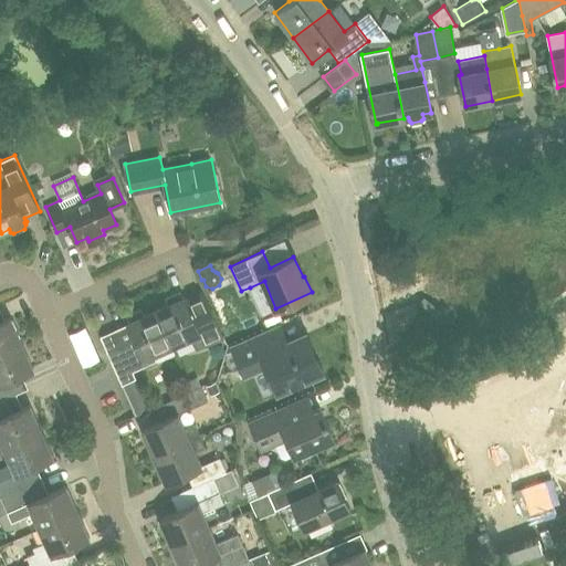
[(168,304),(157,310),(173,344),(191,336),(196,348),(223,336),(212,310),(203,289),(185,297),(182,297),(179,292),(165,299),(168,304)]
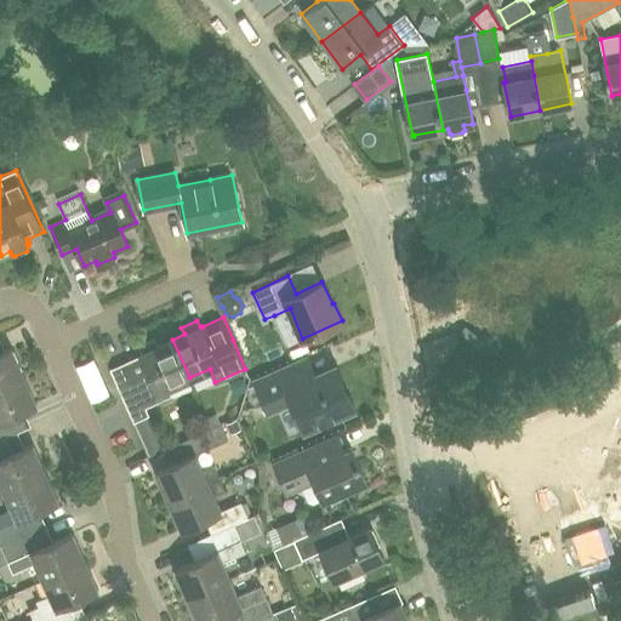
[(148,371),(117,385),(134,421),(149,414),(146,405),(171,394),(167,387),(189,377),(172,340),(158,346),(154,339),(140,346),(142,353),(140,353),(141,354),(148,371)]
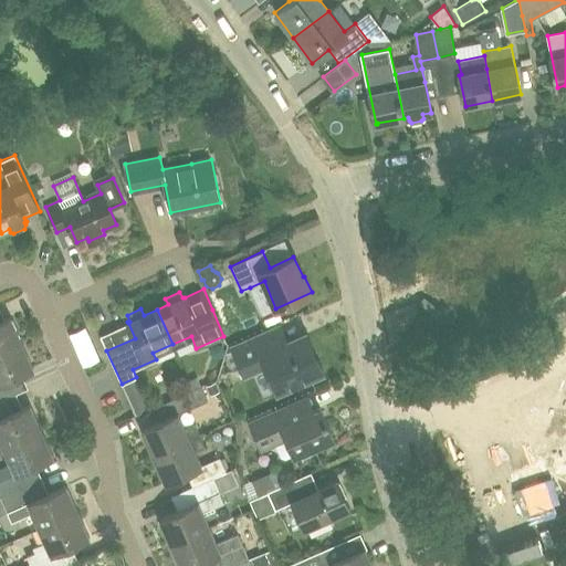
[(0,352),(22,342),(10,316),(0,321),(0,352)]
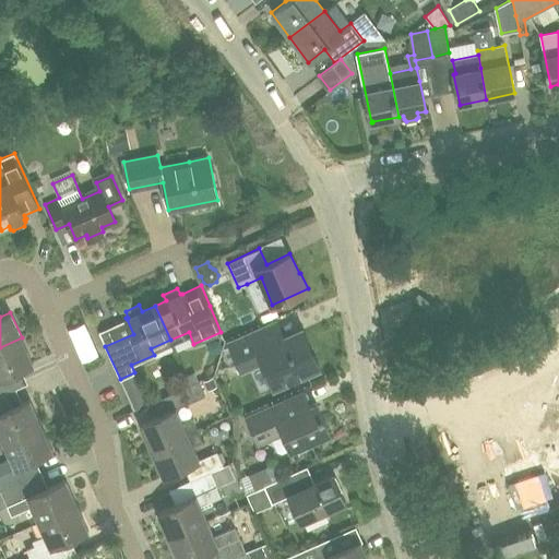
[(271,387),(297,375),(318,365),(301,329),(274,342),(268,326),(229,344),(240,368),(260,360),(271,387)]
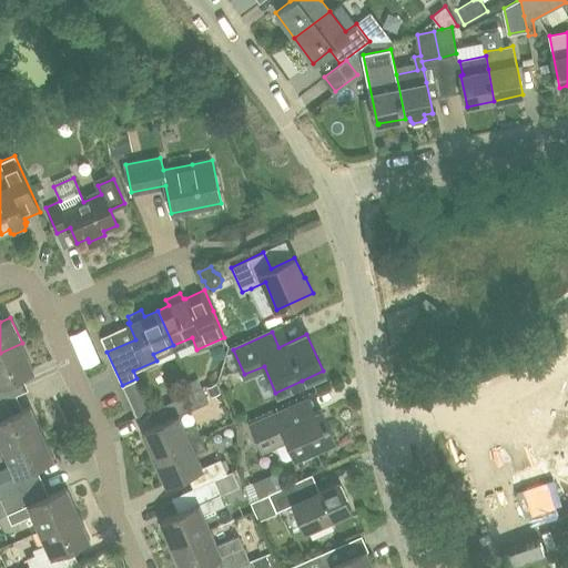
[(0,353),(0,402),(10,397),(4,383),(33,369),(22,343),(0,353)]
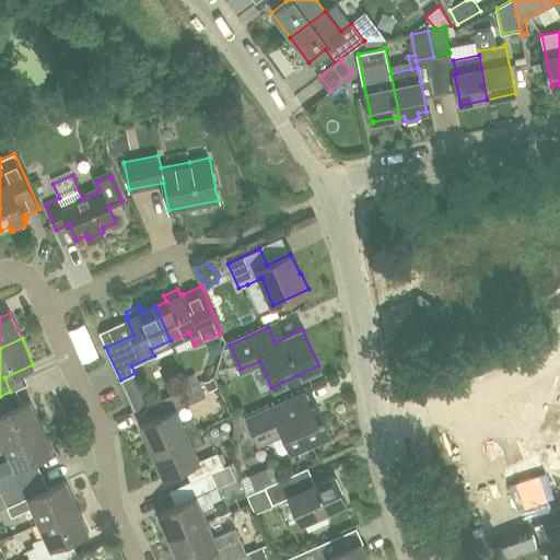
[(198,382),(154,401),(161,415),(139,423),(152,451),(187,434),(197,430),(191,418),(182,422),(176,409),(205,396),(198,382)]
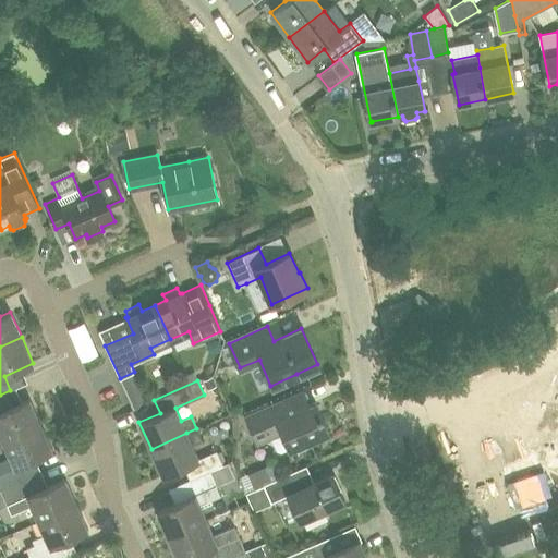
[(315,401),(310,404),(304,390),(277,402),(245,415),(257,443),(270,437),(277,450),(281,452),(289,449),(329,432),(315,401)]
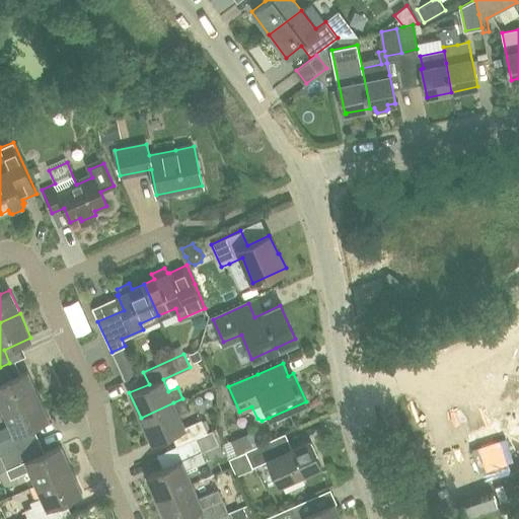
[(0,381),(0,412),(4,411),(5,412),(4,410),(38,394),(27,371),(1,383),(0,381)]
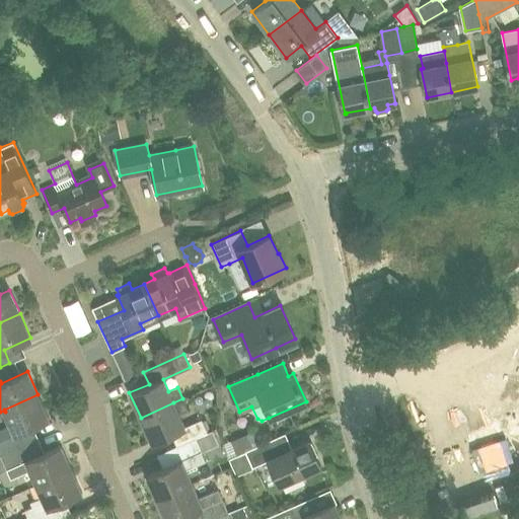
[(4,410),(5,412),(11,425),(0,429),(0,453),(1,455),(27,443),(21,430),(49,419),(38,394),(4,410)]
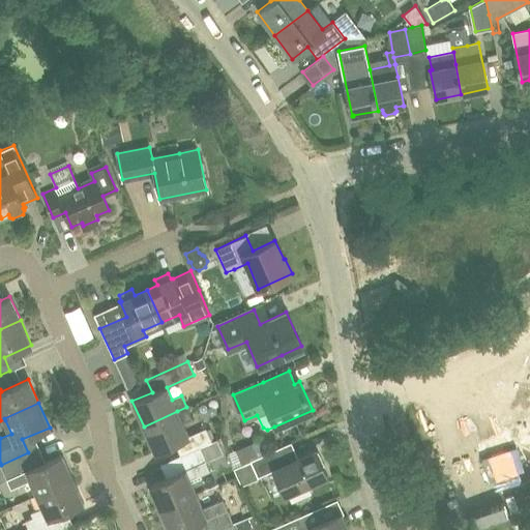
[(186,407),(177,411),(144,427),(154,451),(174,442),(180,455),(199,447),(211,441),(205,428),(188,436),(182,421),(192,417),(186,407)]
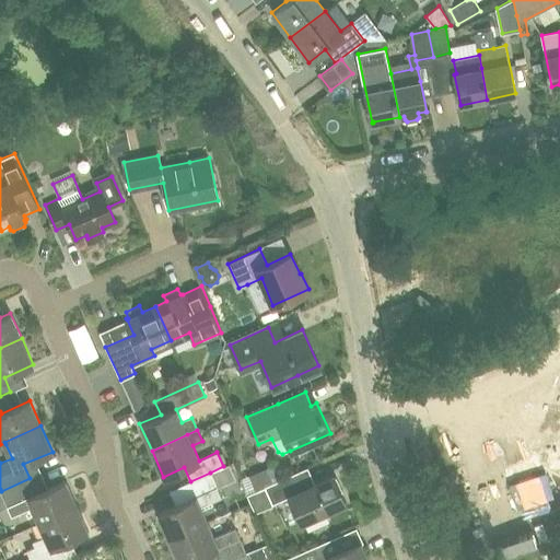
[(210,473),(190,481),(179,486),(186,501),(159,513),(170,539),(208,522),(201,506),(221,498),(210,473)]
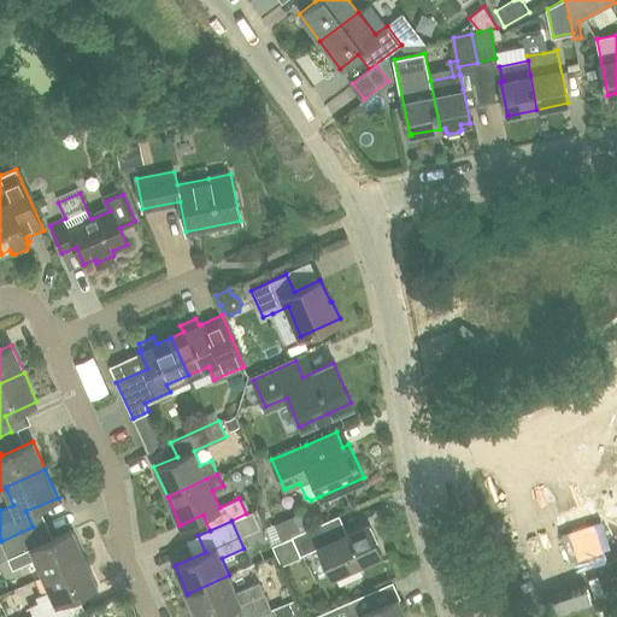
[(323,522),(292,536),(300,556),(319,547),(331,575),(335,574),(340,585),(362,575),(357,563),(380,553),(366,524),(346,534),(330,540),(323,522)]
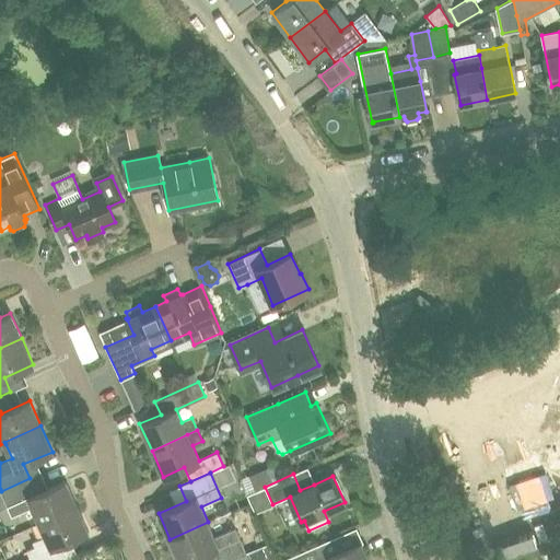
[(36,492),(30,478),(1,491),(12,516),(33,506),(39,522),(77,505),(65,480),(36,492)]
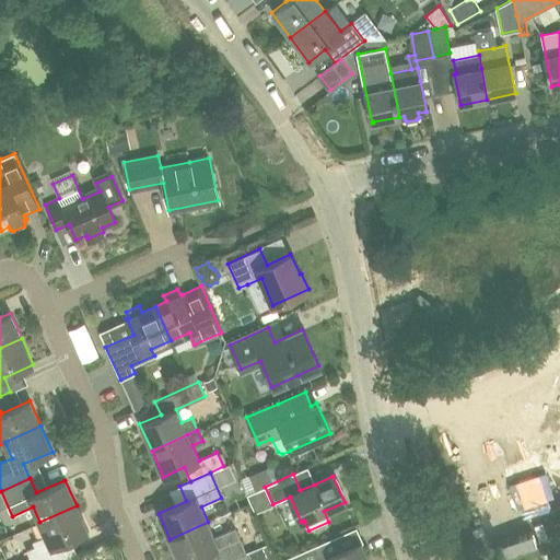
[(492,482),(483,486),(511,553),(538,543),(526,511),(531,510),(525,497),(522,498),(517,487),(516,487),(497,494),(492,482)]
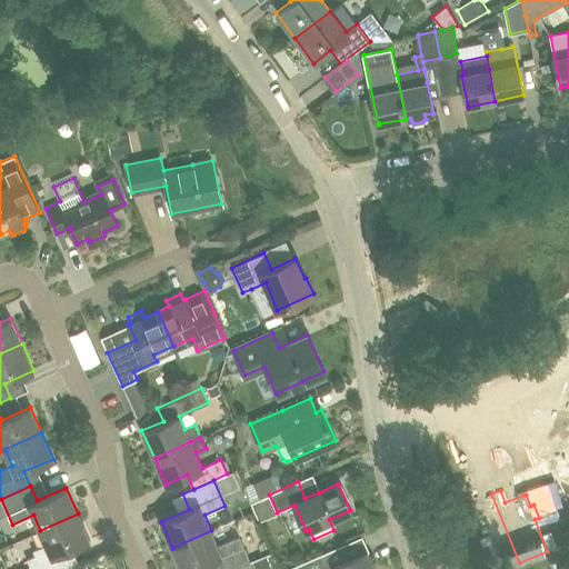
[(469,517),(468,517),(472,529),(469,530),(473,543),(478,542),(488,568),(500,568),(519,562),(491,493),(483,497),(488,509),(469,517)]
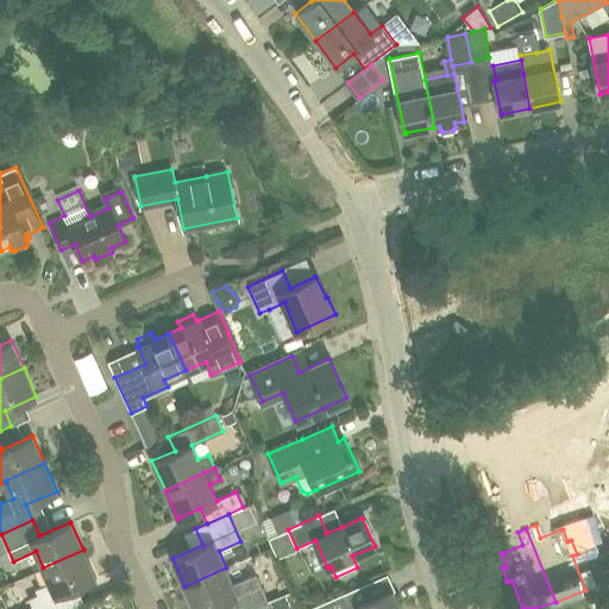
[(36,589),(38,595),(30,598),(33,608),(66,608),(71,607),(64,591),(95,577),(83,550),(43,567),(50,583),(36,589)]
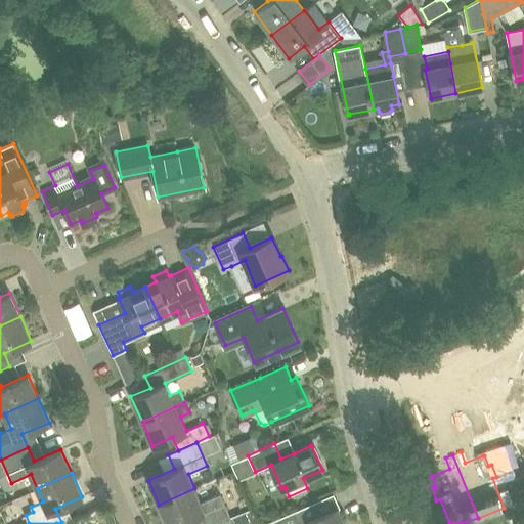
[(194,488),(159,505),(167,523),(179,523),(198,516),(201,523),(213,523),(229,517),(220,494),(201,503),(194,488)]
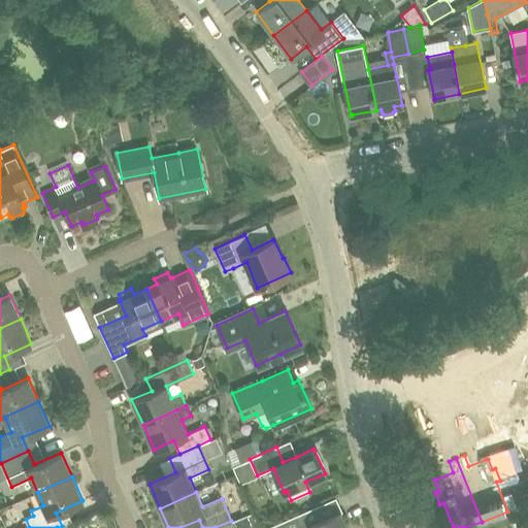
[(318,504),(265,527),(345,527),(339,510),(324,518),(318,504)]
